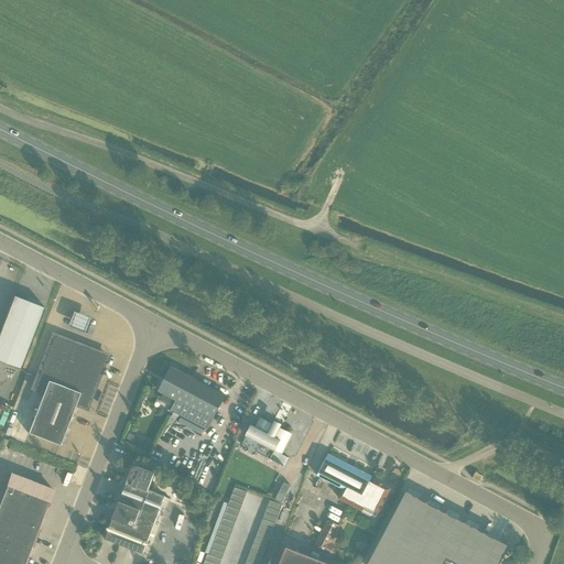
[(0,361),(21,370),(45,307),(14,295),(0,331),(0,361)]
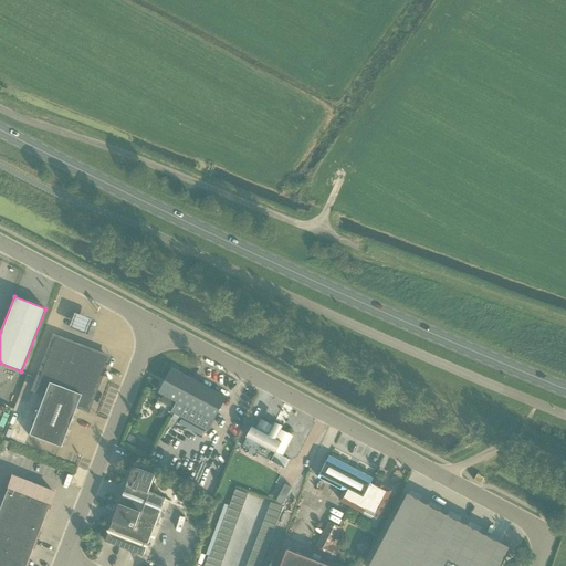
[(75,308),(70,324),(87,331),(94,315),(75,308)]
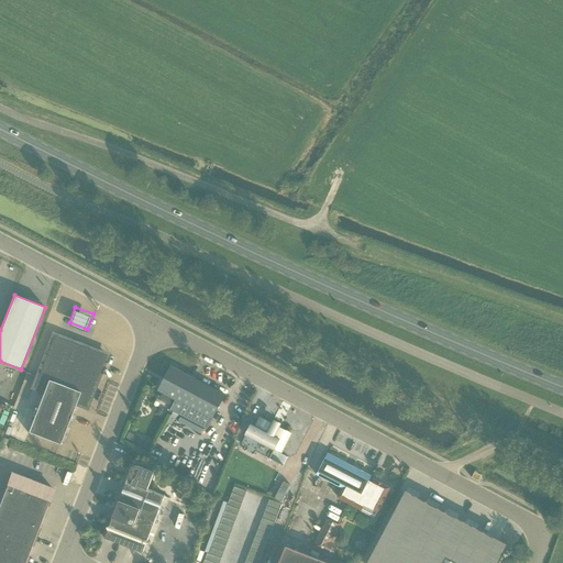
[(106,355),(54,335),(37,376),(33,387),(44,392),(28,432),(59,444),(76,404),(86,407),(106,355)]
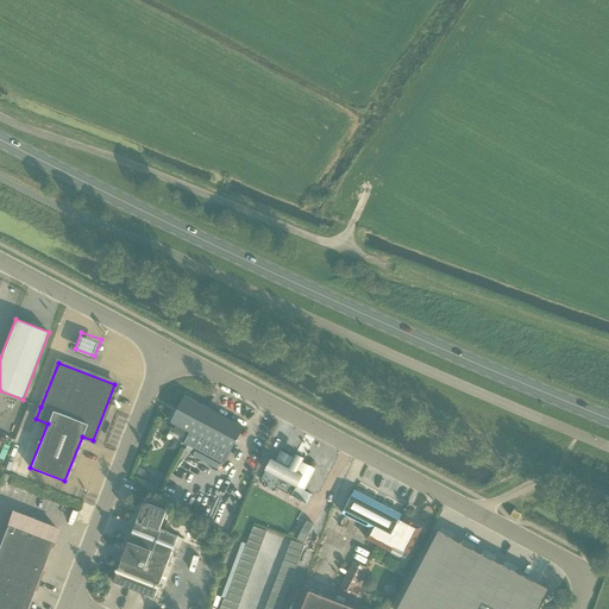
[(244,427),(233,421),(186,396),(171,422),(189,432),(184,444),(224,464),(230,453),(244,427)]
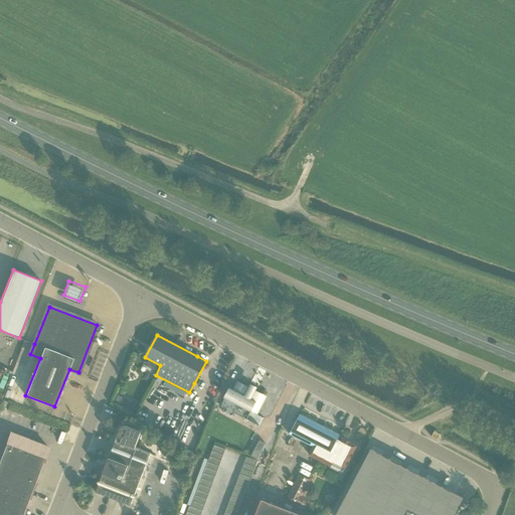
[(249,410),(258,414),(267,396),(237,381),(233,389),(229,387),(220,405),(245,418),(249,410)]
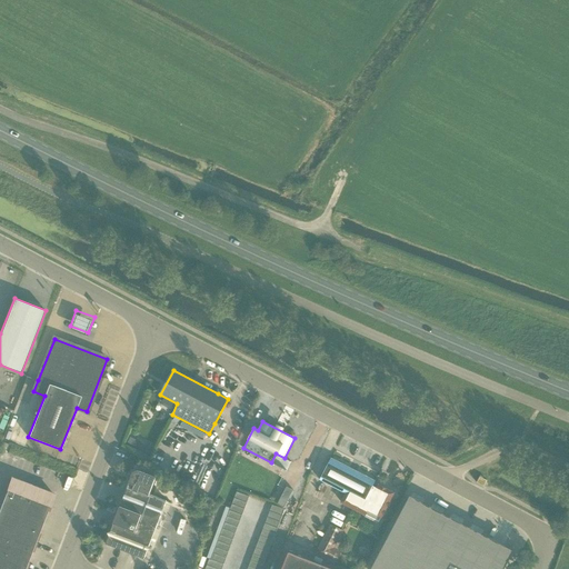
[(330,460),(320,479),(346,493),(341,502),(379,521),(391,497),(390,490),(378,485),(376,488),(372,486),(375,482),(330,460)]
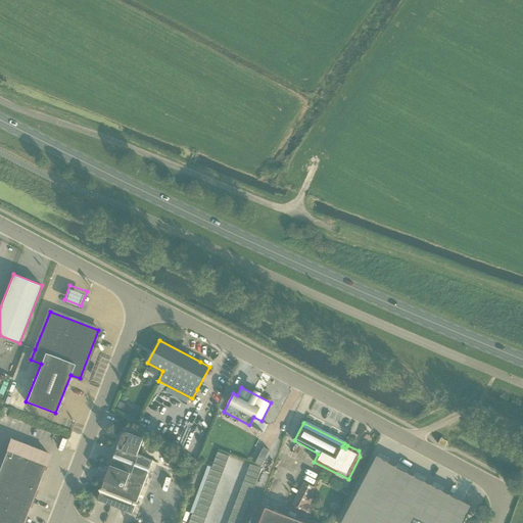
[(143,438),(127,432),(123,434),(102,488),(99,489),(100,492),(97,500),(133,514),(136,506),(138,505),(137,503),(153,460),(137,454),(143,438)]
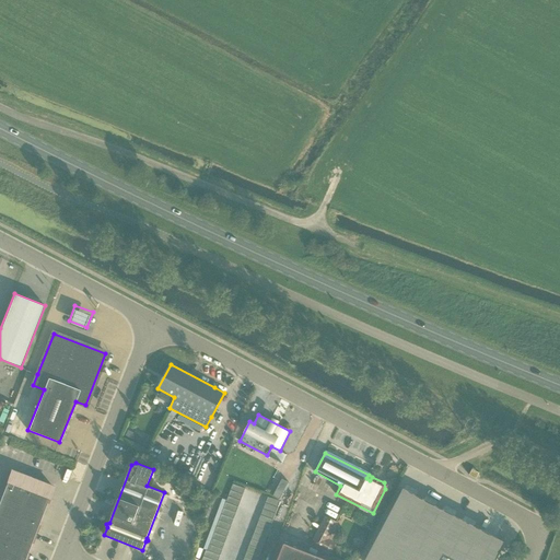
[(476,478),(478,474),(479,473),(473,469),(469,475),(476,478)]
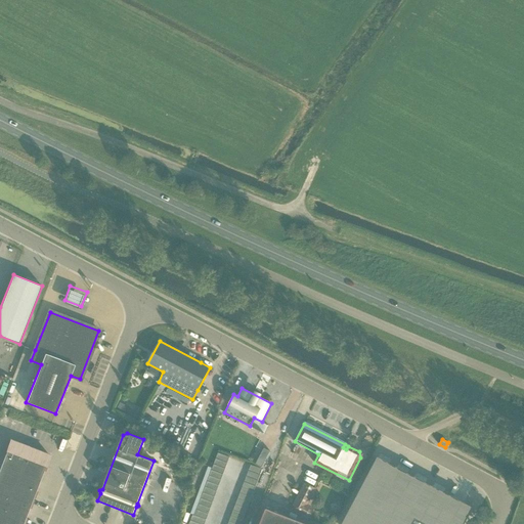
[(23,523),(50,455),(11,440),(0,468),(0,523),(23,523)]
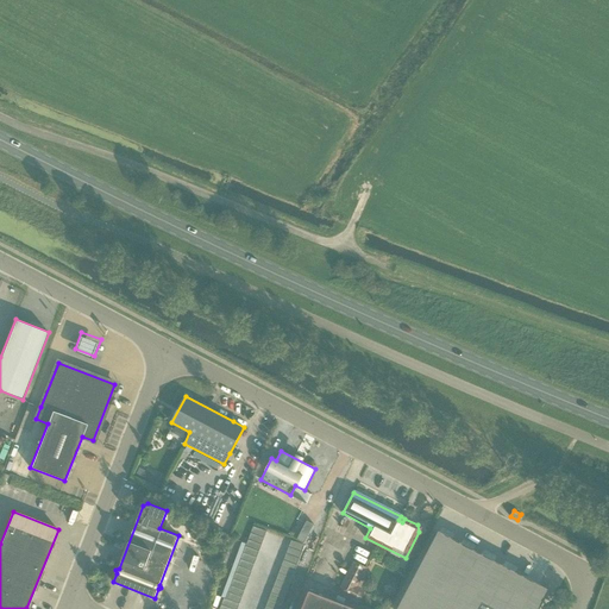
[(307,521),(297,539),(305,542),(315,525),(307,521)]
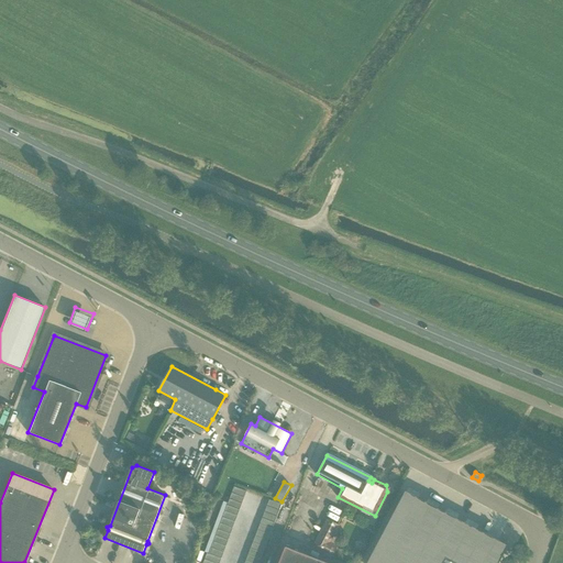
[(247,492),(235,486),(233,493),(245,497),(247,492)]
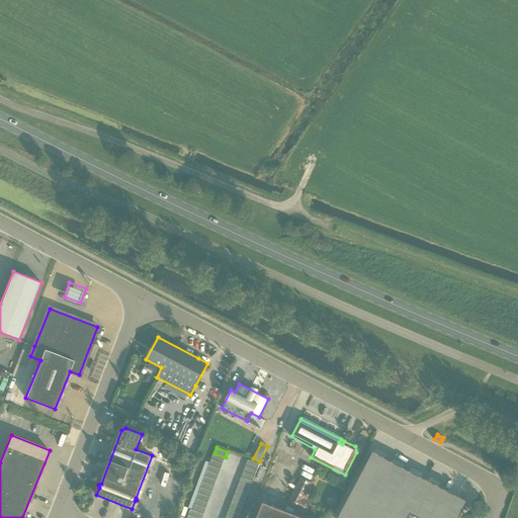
[(226,457),(214,453),(212,458),(224,463),(226,457)]
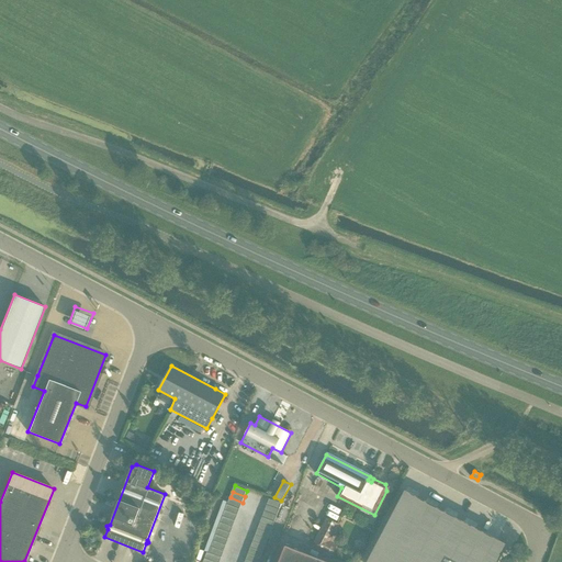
[(396,495),(372,561),(442,561),(445,561),(495,561),(503,542),(476,532),(478,530),(457,524),(457,521),(437,514),(437,512),(416,504),(417,503),(396,495)]
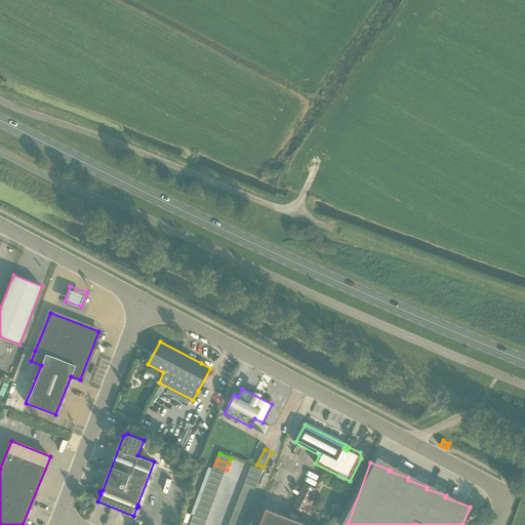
[(215,465),(212,471),(225,475),(227,470),(215,465)]
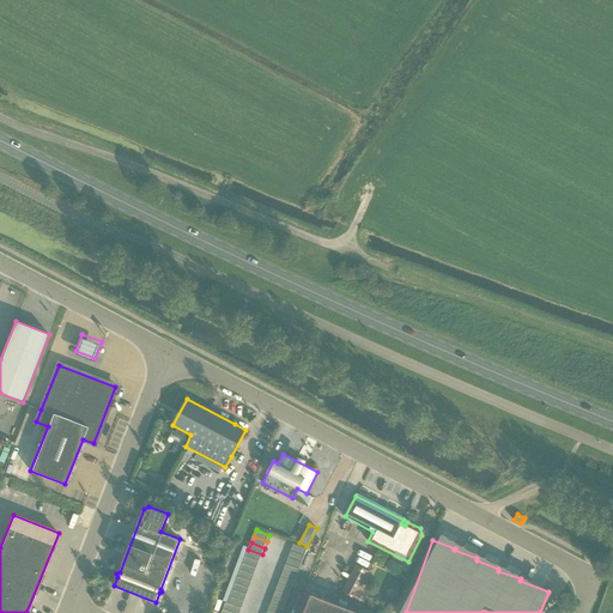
[(307,550),(293,544),(291,551),(304,556),(307,550)]
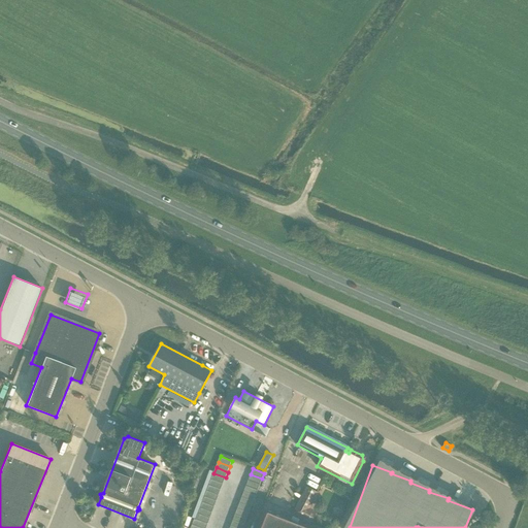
[(211,480),(223,484),(226,477),(213,473),(211,480)]
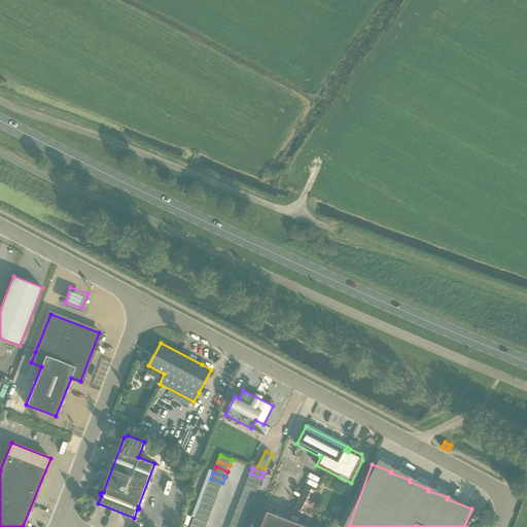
[(261,478),(250,473),(248,480),(259,484),(261,478)]
